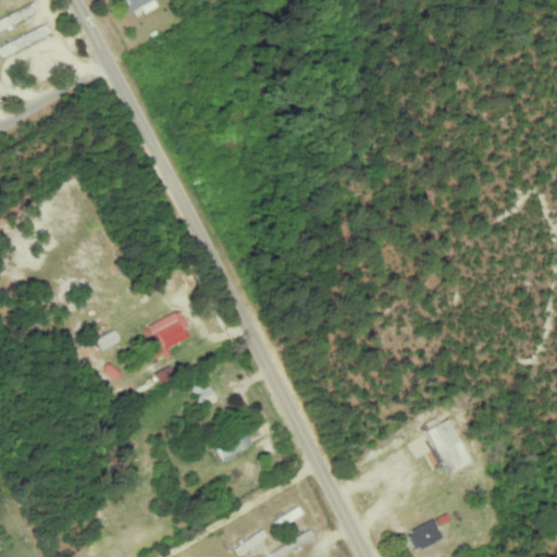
[(0,29),(38,10),(33,0),(0,17),(0,29)]
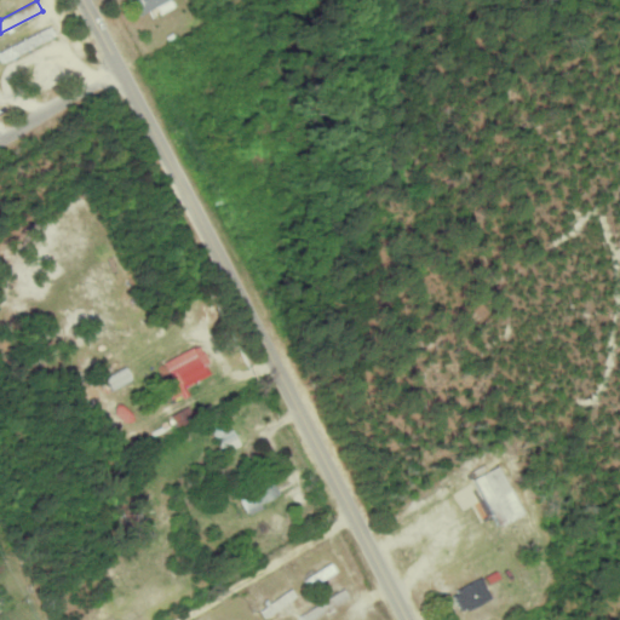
[(131,0),(136,13),(171,0),(131,0)]
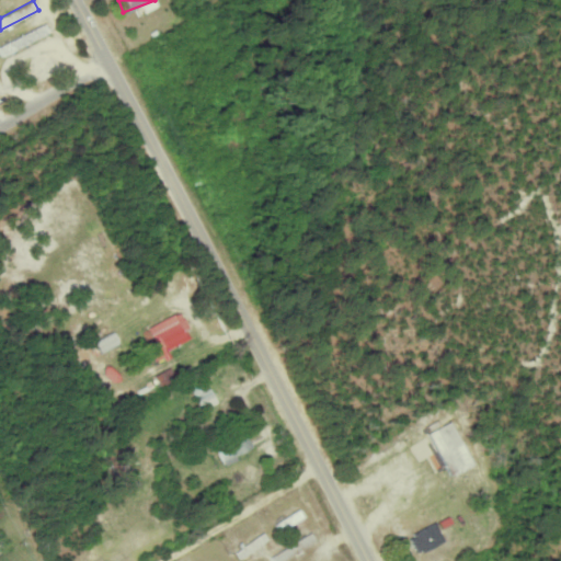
[(0,45),(0,50),(2,55),(49,33),(45,23),(0,45)]
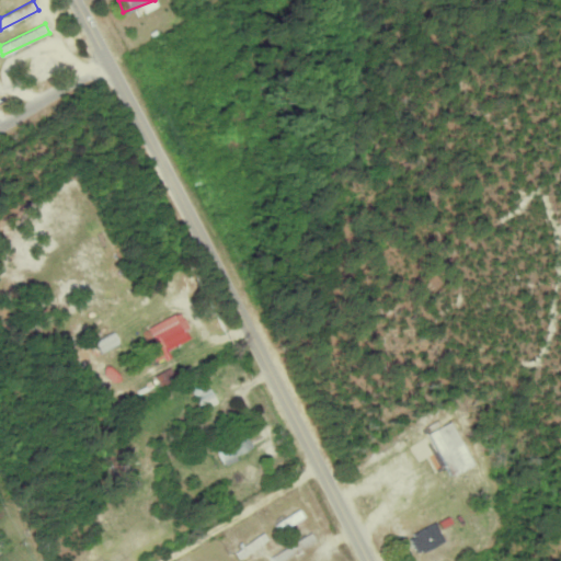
[(147,325),(153,341),(147,344),(155,362),(169,355),(167,348),(192,339),(181,311),(147,325)]
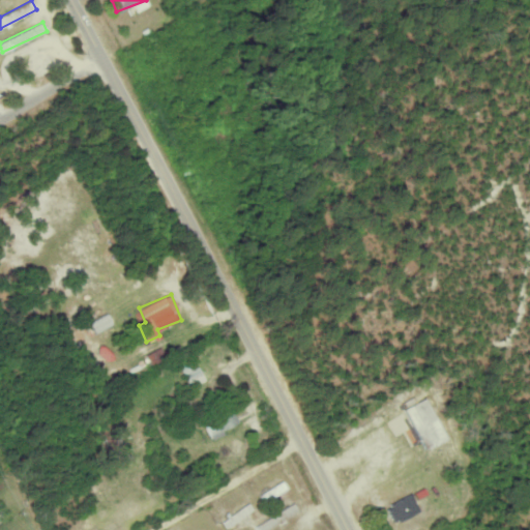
[(94,332),(111,325),(106,314),(89,321),(94,332)]
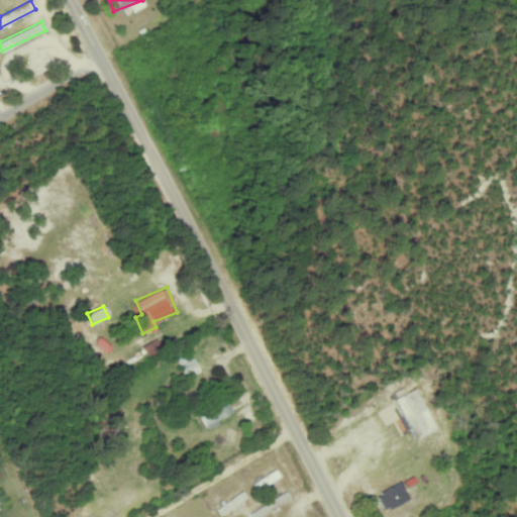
[(200,371),(188,348),(174,356),(187,378),(200,371)]
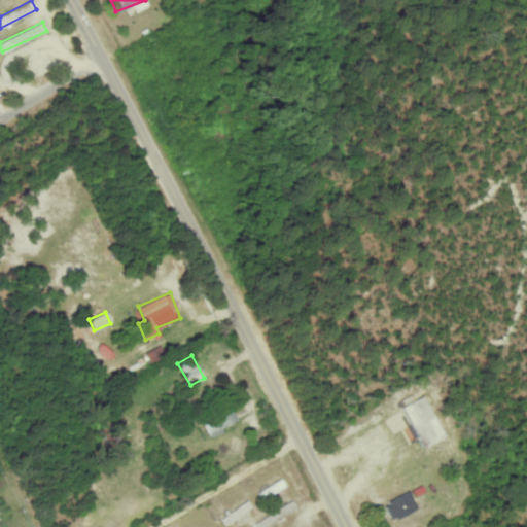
[(402,406),(422,447),(444,436),(422,395),(402,406)]
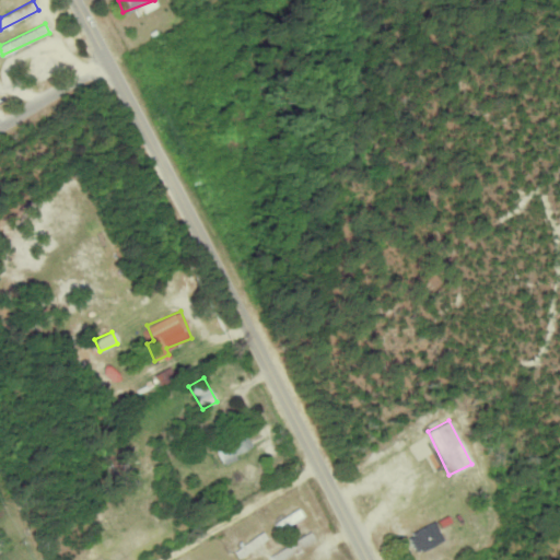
[(237,458),(235,454),(252,446),(245,432),(216,445),(224,464),(237,458)]
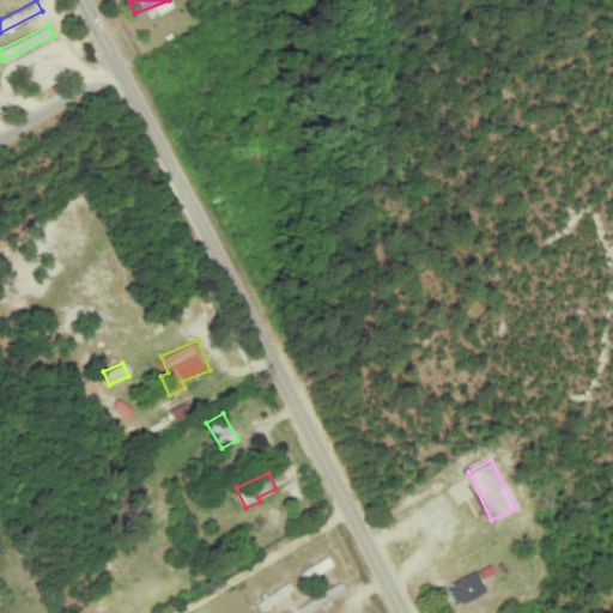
[(331,564),(326,557),(301,572),(305,581),(331,564)]
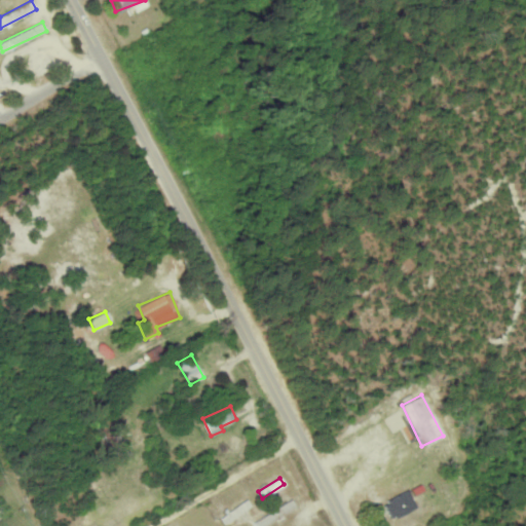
[(389,518),(416,509),(409,491),(383,500),(389,518)]
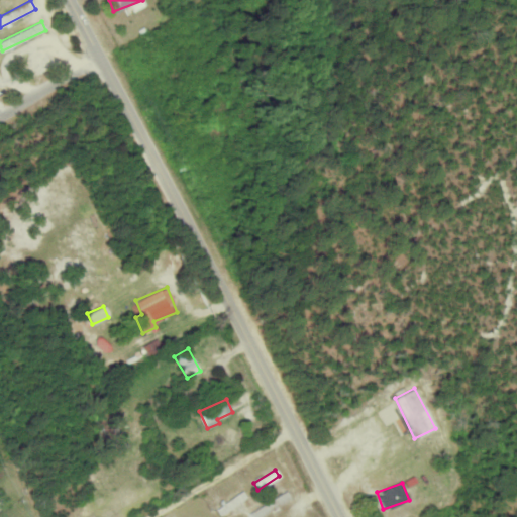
[(246,498),(242,491),(216,507),(220,514),(246,498)]
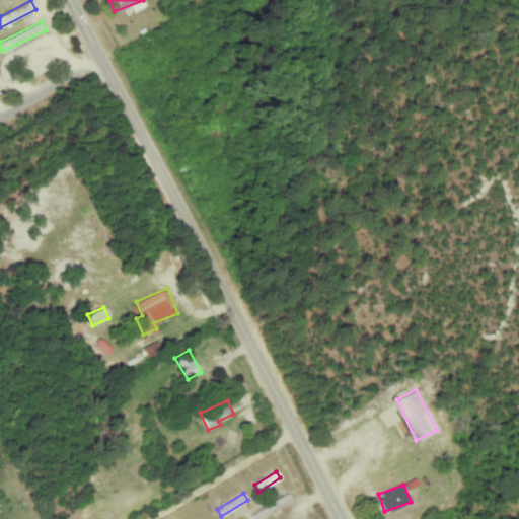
[(253,518),(292,503),(289,495),(249,512),(251,518),(253,518)]
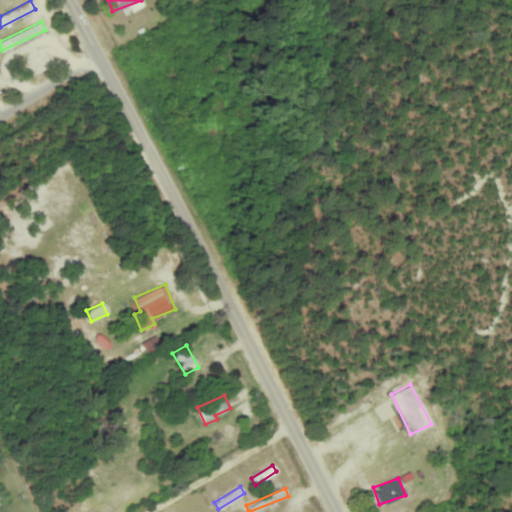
All buildings are outlined.
